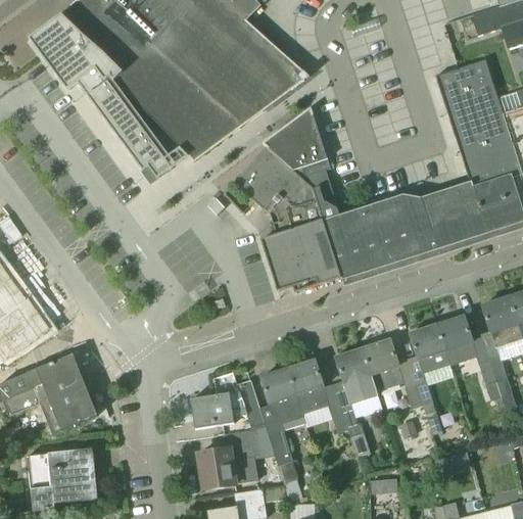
[(194,159),(242,124),(265,107),(308,75),(246,18),(262,3),(258,0),(75,0),(62,11),(124,71),(114,79),(188,154),(194,159)]
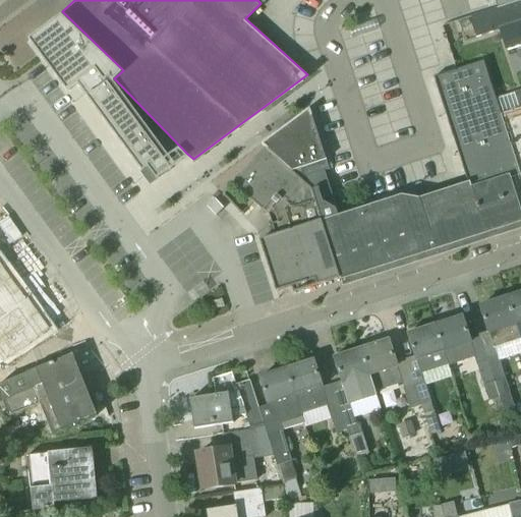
[(520,0),(510,0),(497,4),(498,5),(469,14),(476,34),(501,26),(507,47),(520,42),(520,85),(495,94),(501,112),(520,105),(520,0)]
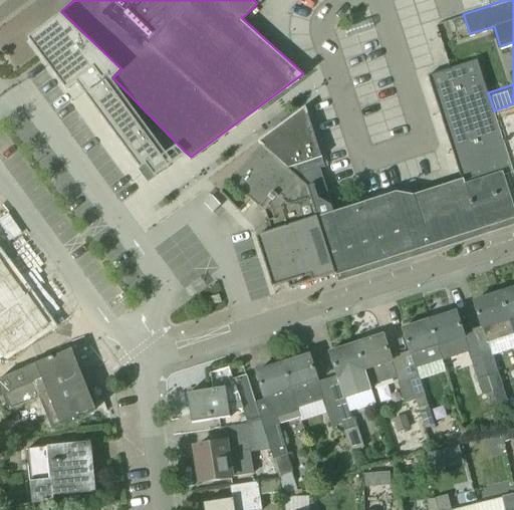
[(121,69),(61,11),(28,36),(66,87),(76,79),(149,178),(185,152),(112,77),(121,69)]
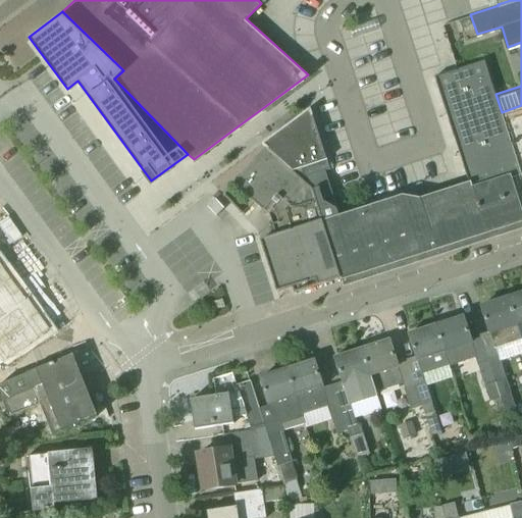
[(484,59),(437,74),(474,188),(510,175),(521,172),(502,112),(496,94),(484,59)]
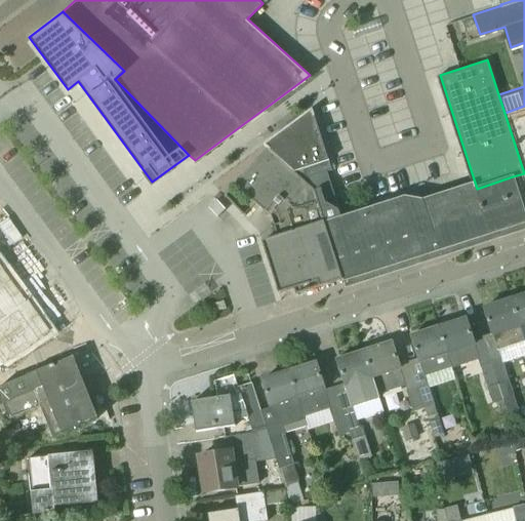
[(312,106),(281,128),(264,142),(268,145),(303,176),(326,169),(328,168),(331,167),(312,107),(312,106)]
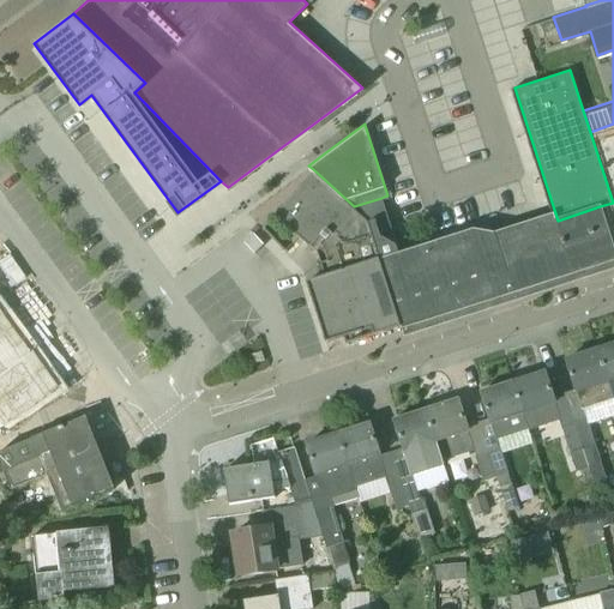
[(613,124),(590,132),(613,203),(613,206),(613,124)]
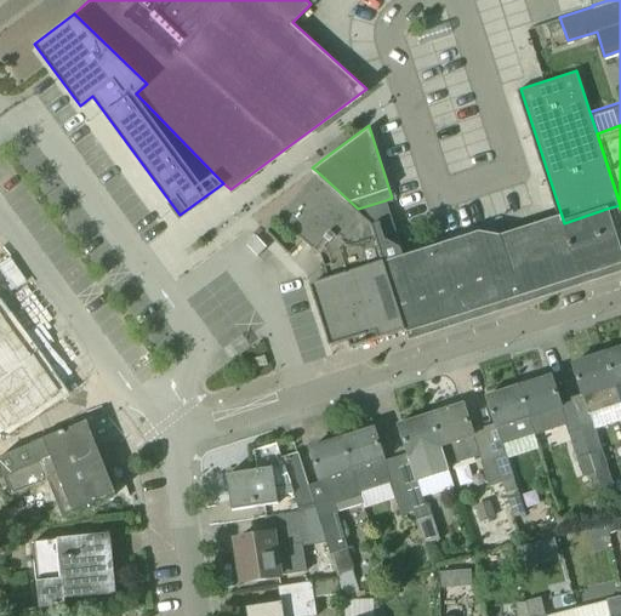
[(329,344),(348,338),(351,344),(404,328),(382,258),(370,221),(358,209),(317,171),(277,215),(320,252),(328,275),(309,281),(329,344)]
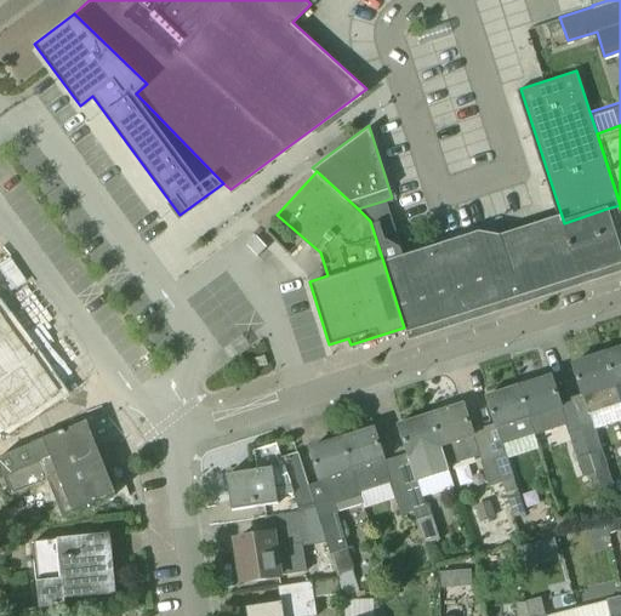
[(620,252),(607,209),(564,223),(560,224),(560,222),(510,239),(484,247),(478,229),(454,237),(442,241),(421,247),(404,254),(386,200),(358,209),(370,221),(382,258),(404,328),(443,315),(480,303),(518,291),(523,290),(620,257),(620,252)]
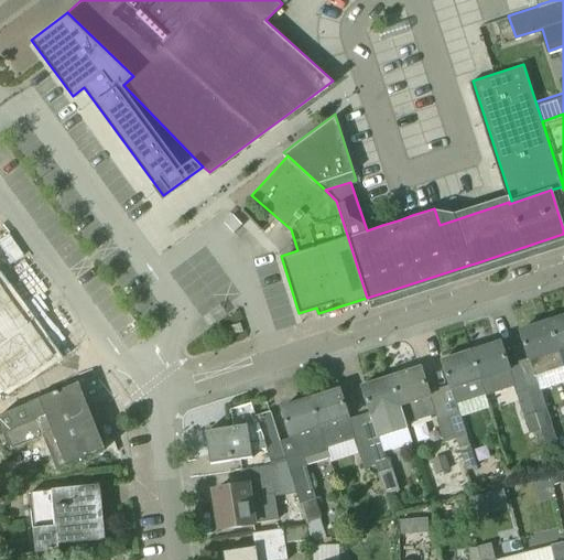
[(231,212),(224,221),(234,230),(242,223),(231,212)]
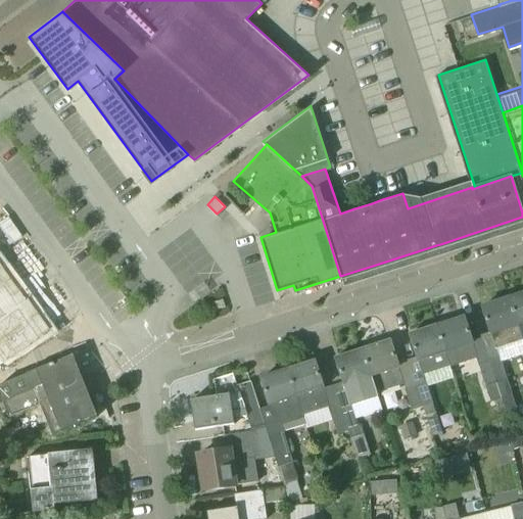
[(0,355),(3,360),(3,361),(13,354),(40,334),(29,317),(35,313),(36,312),(25,296),(24,298),(15,288),(14,288),(9,292),(2,282),(1,281),(0,279),(0,266),(0,267),(0,266),(0,355)]
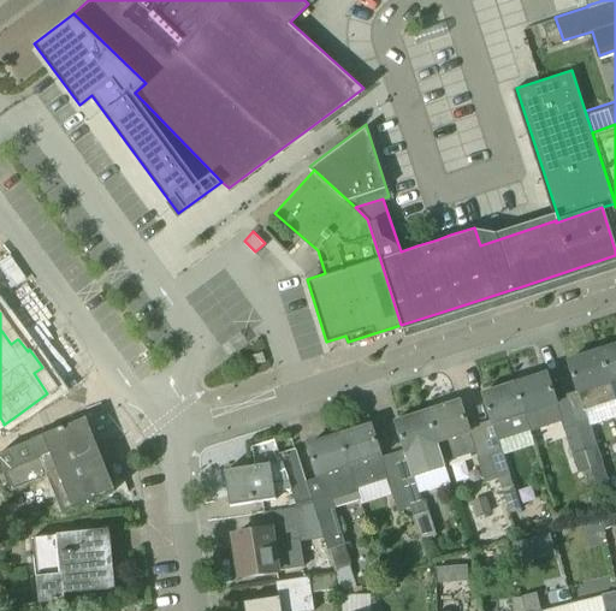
[(615,342),(599,348),(610,380),(615,378),(615,342)]
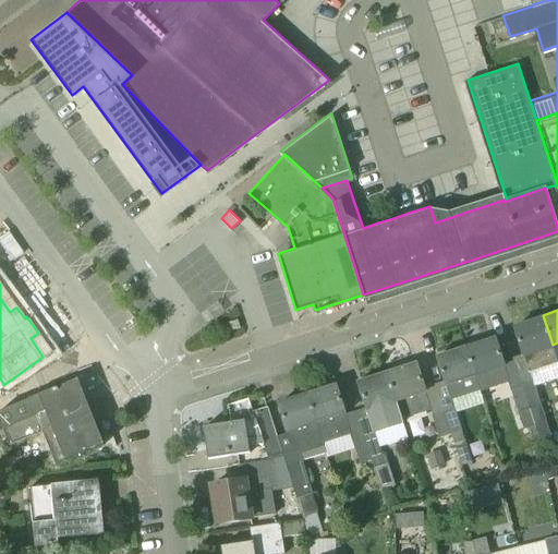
[(514,324),(523,351),(529,370),(557,361),(553,345),(543,315),(514,324)]
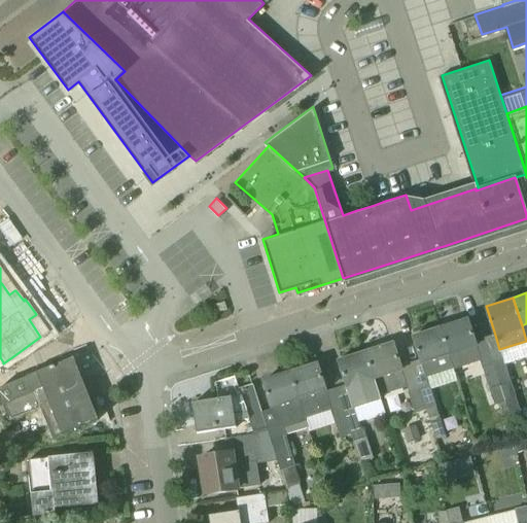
[(453,367),(481,358),(475,339),(467,316),(440,325),(453,365),(453,367)]
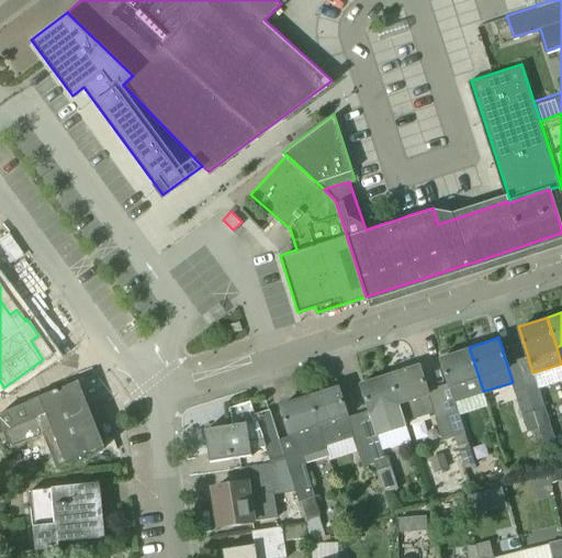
[(439,356),(446,375),(453,399),(483,390),(469,347),(439,356)]
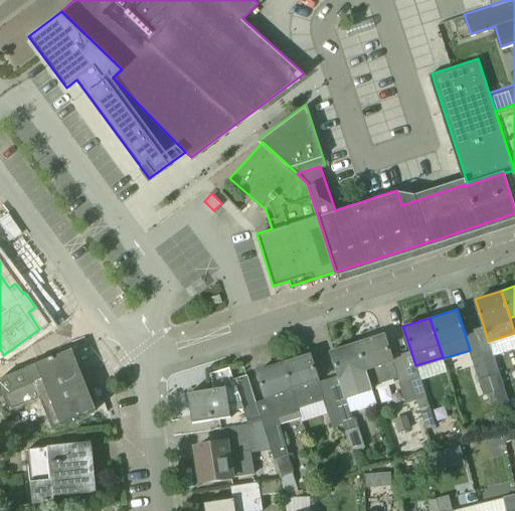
[(370,383),(396,374),(388,349),(383,332),(356,341),(370,383)]
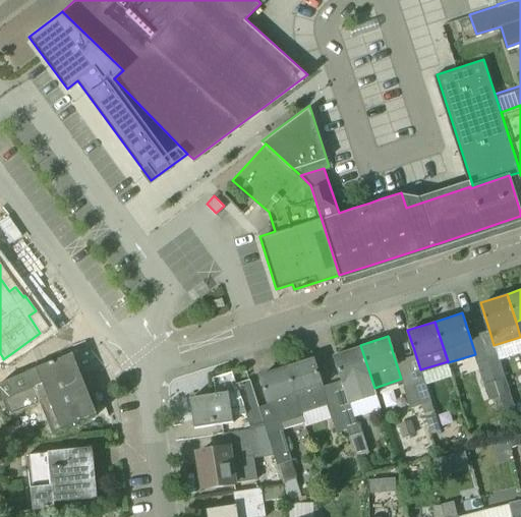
[(334,354),(340,372),(349,401),(350,401),(375,393),(374,388),(360,345),(334,354)]
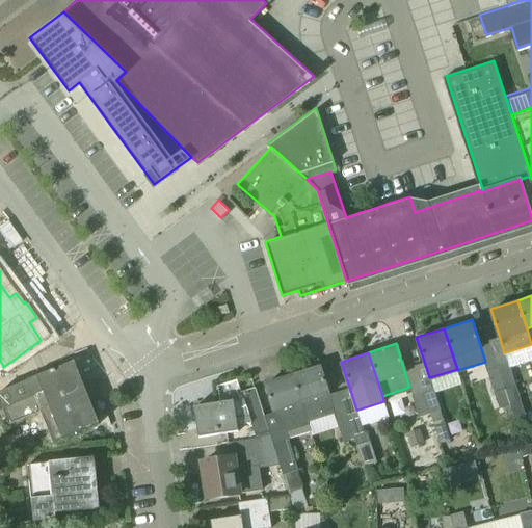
[(505,386),(515,381),(508,359),(498,363),(505,386)]
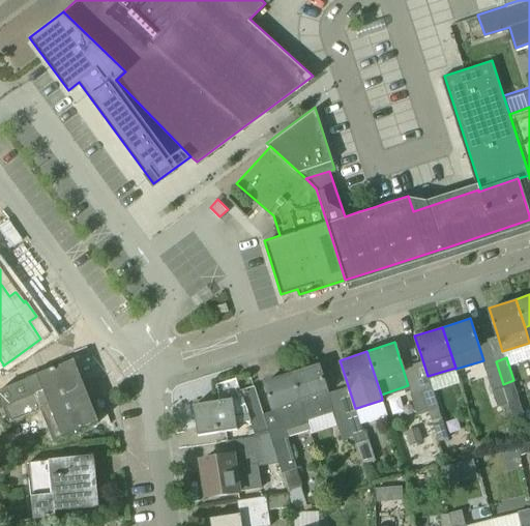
[(39,407),(51,437),(97,419),(72,358),(0,385),(0,399),(8,419),(12,418),(16,424),(31,417),(29,411),(39,407)]
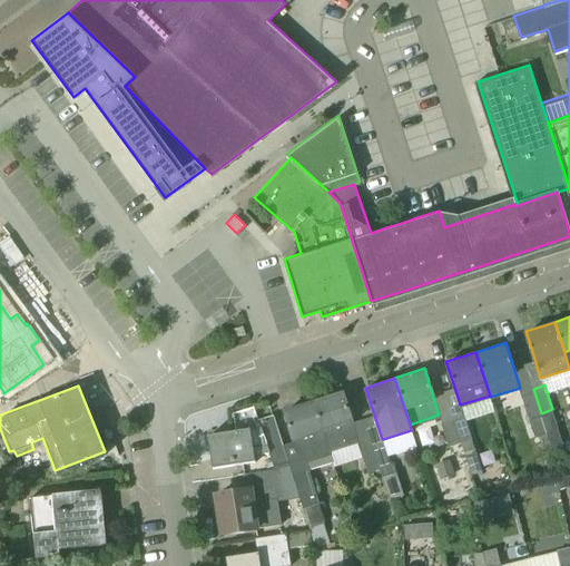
[(541,413),(533,389),(521,392),(529,417),(541,413)]
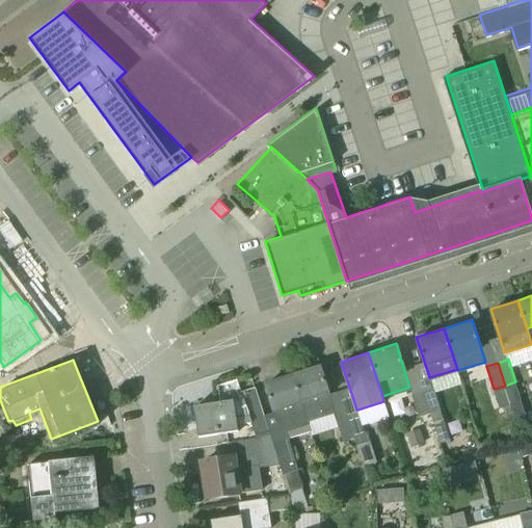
[(307,419),(335,411),(327,388),(320,364),(292,373),(307,419)]
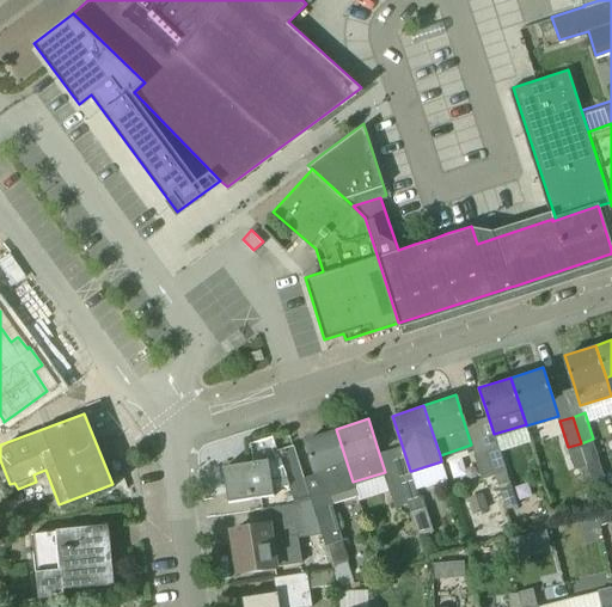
[(331,564),(348,558),(349,558),(342,538),(330,497),(355,489),(353,482),(336,429),(304,440),(313,466),(301,470),(307,491),(320,529),(331,564)]
